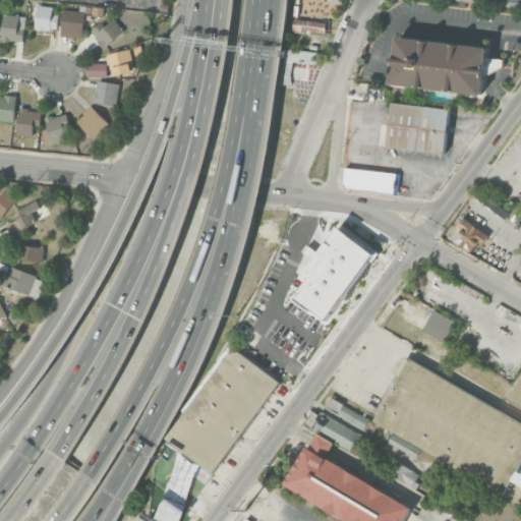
[(36,29),(39,5),(53,6),(52,14),(59,14),(57,29),(51,27),(50,31),(36,29)]
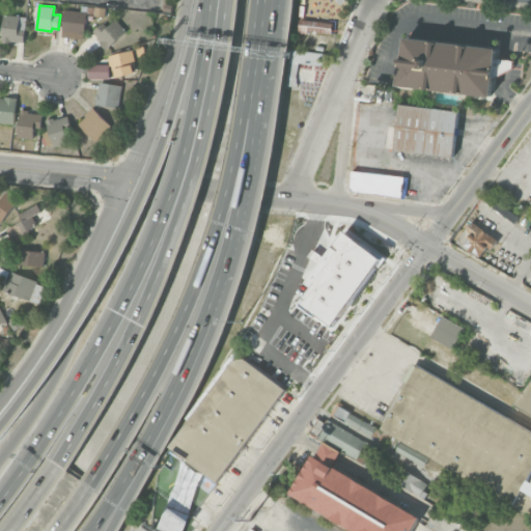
[(87,15),(106,16),(106,7),(88,6),(87,15)]
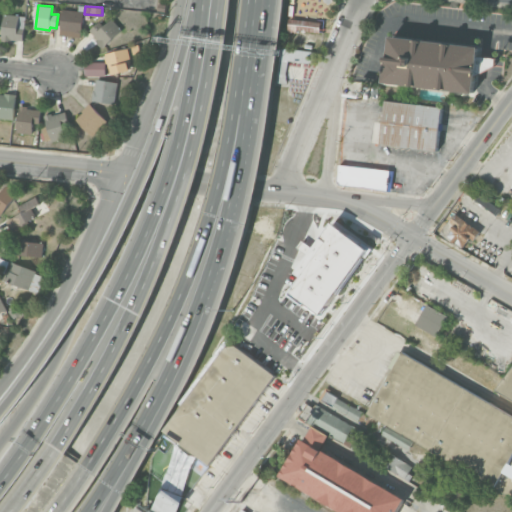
[(60,34),(63,8),(84,11),(80,37),(60,34)]
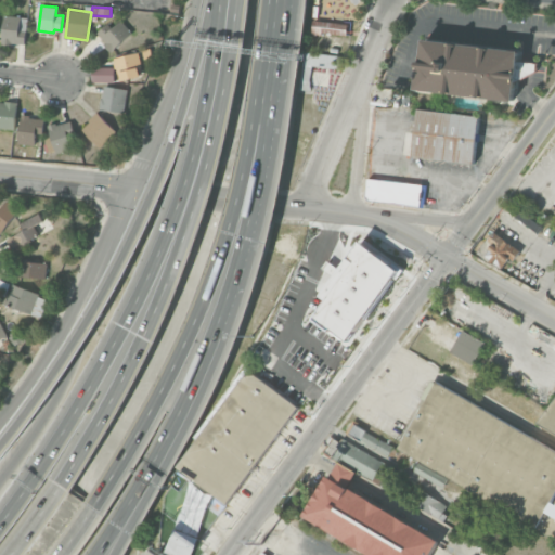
[(25,42),(12,41),(12,43),(1,42),(4,14),(28,17),(25,42)]
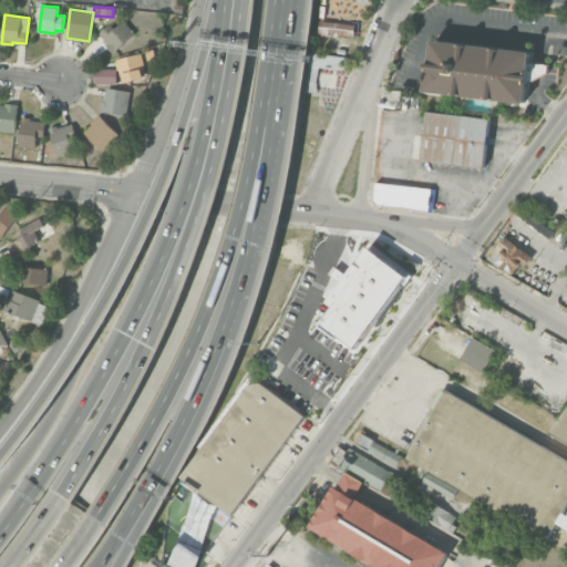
[(113,53),(102,41),(104,39),(100,33),(111,23),(115,29),(124,20),(136,32),(113,53)]
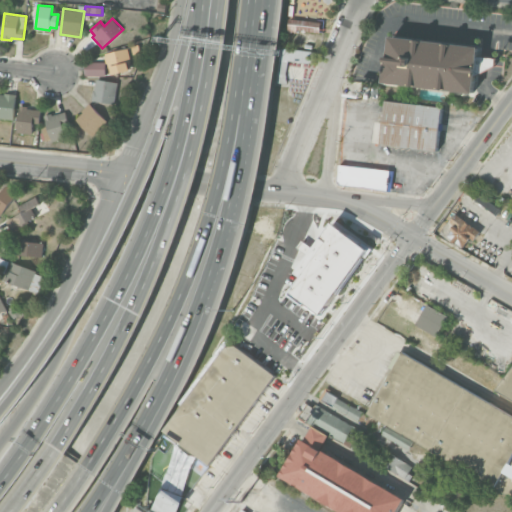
[(285,31),(287,18),(320,22),(319,33),(295,30),(295,32),(285,31)]
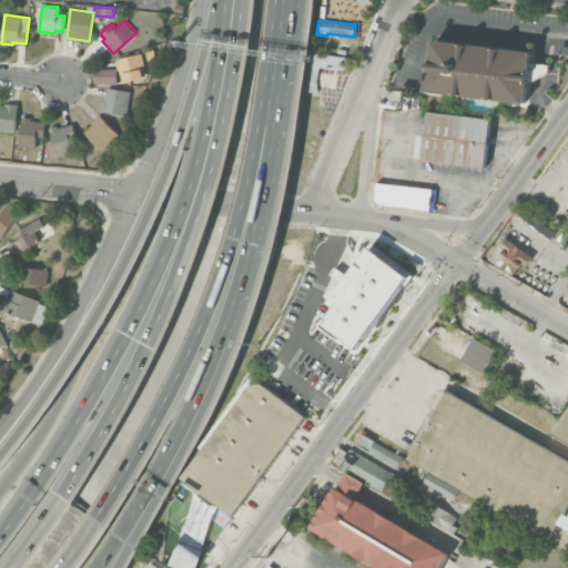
[(426,88),(433,34),(535,49),(528,101),(426,88)]
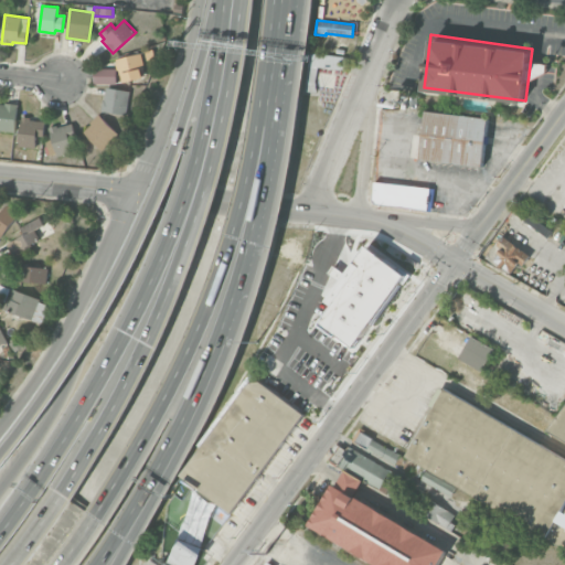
[(147,60),(145,50),(152,49),(155,57),(147,60)]
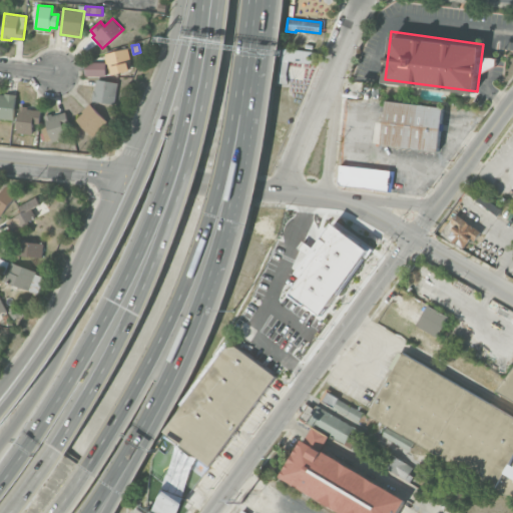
[(105,53),(128,47),(132,61),(128,62),(130,70),(112,75),(110,67),(109,67),(105,53)]
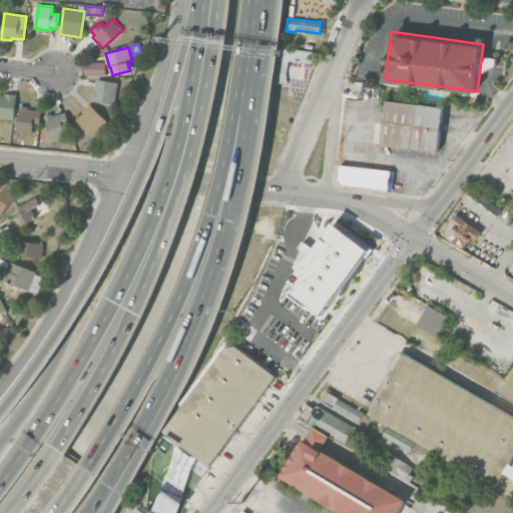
[(84,75),(84,61),(105,61),(105,75),(84,75)]
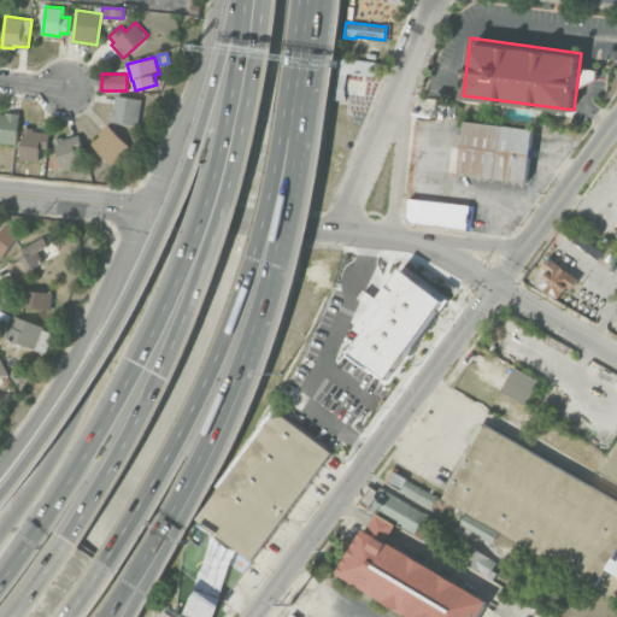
[(139,125),(111,121),(116,94),(144,99),(139,125)]
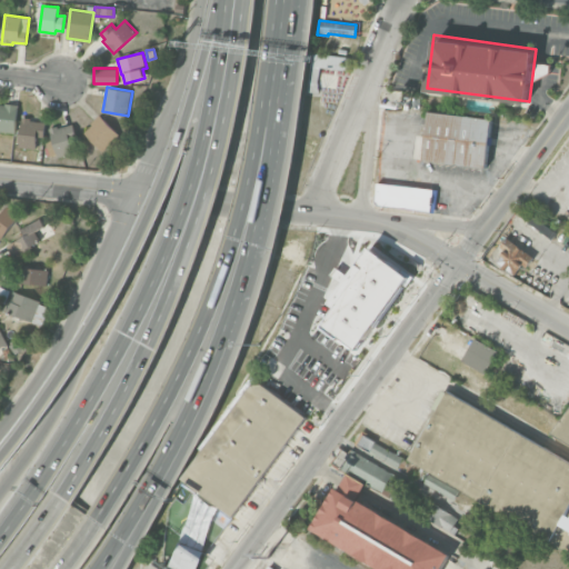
[(0,128),(0,102),(6,103),(6,101),(18,103),(15,130),(0,128)]
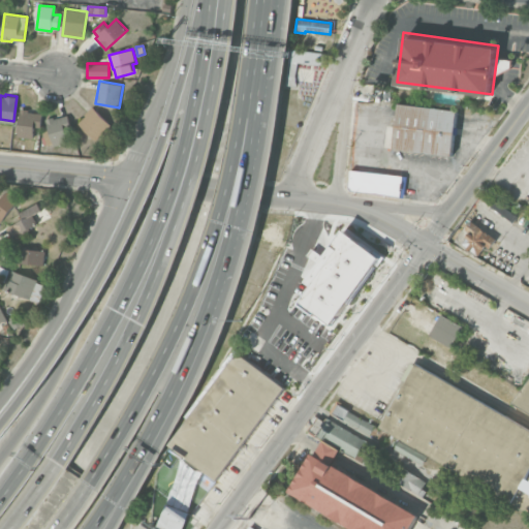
[(398,103),(458,111),(453,155),(393,148),(398,103)]
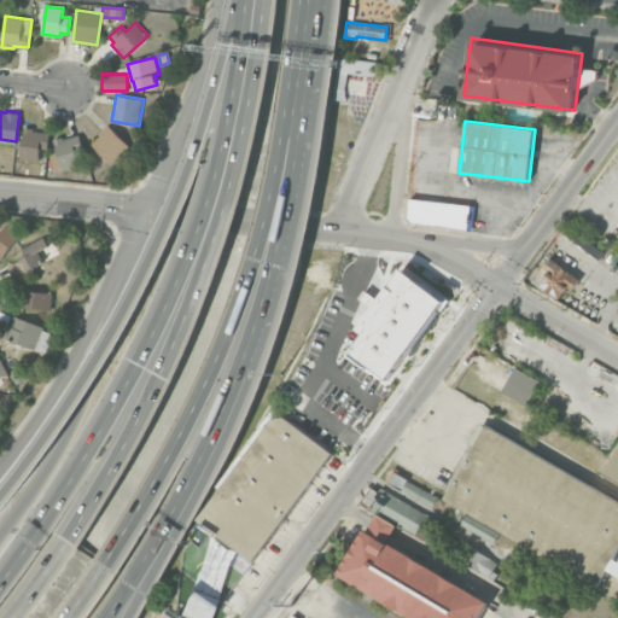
[(91,143),(100,134),(99,133),(109,123),(130,145),(111,163),(91,143)]
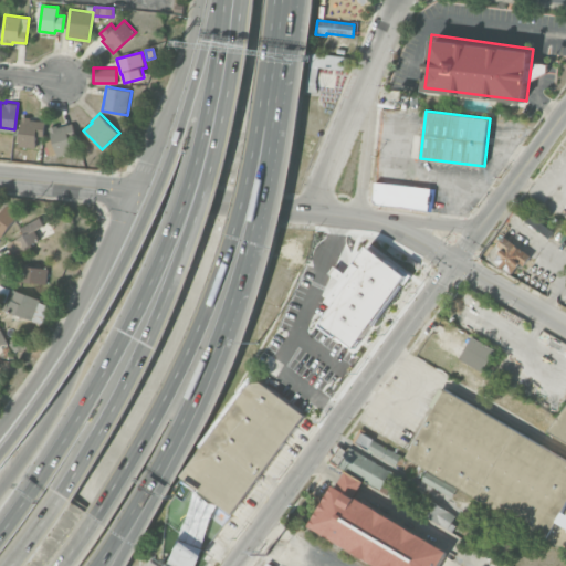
[(21,115),(30,116),(30,118),(44,119),(43,135),(37,135),(35,147),(18,145),(21,115)]
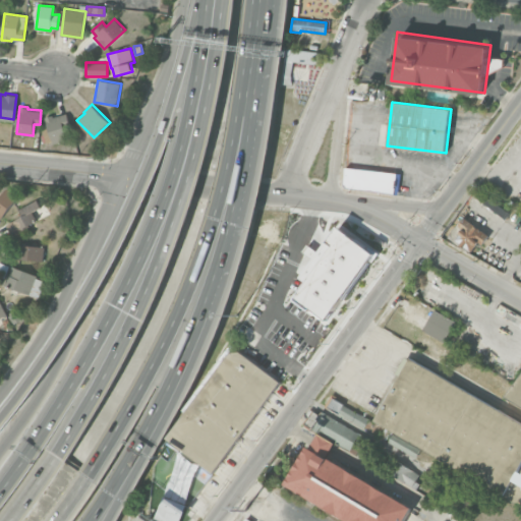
[(45,116),(52,114),(53,116),(66,112),(71,126),(65,128),(68,138),(53,142),(45,116)]
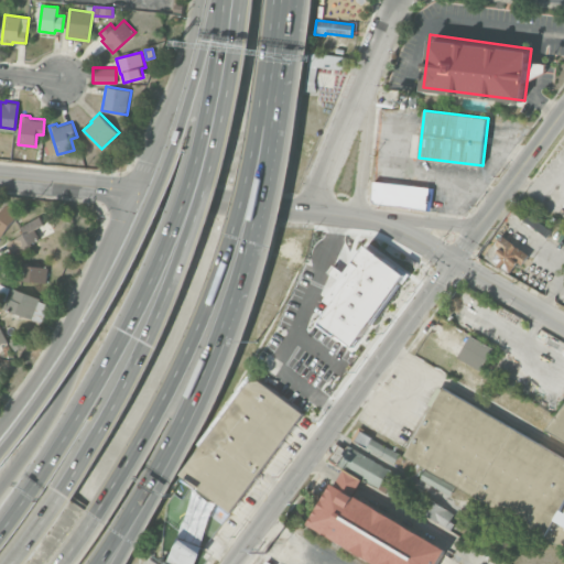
[(375,181),(430,187),(426,210),(375,204),(372,199),(375,181)]
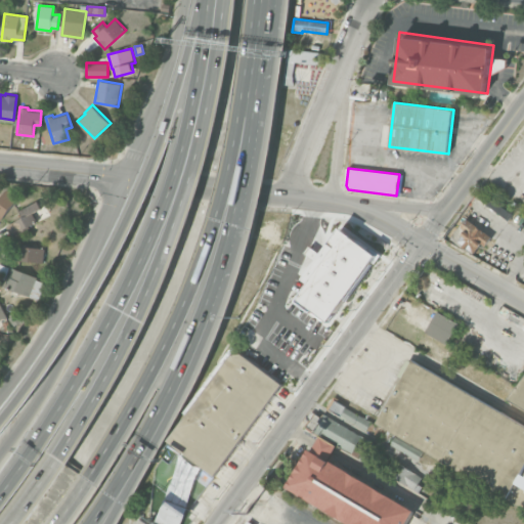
[(17,198),(1,218),(0,217),(0,194),(5,188),(17,198)]
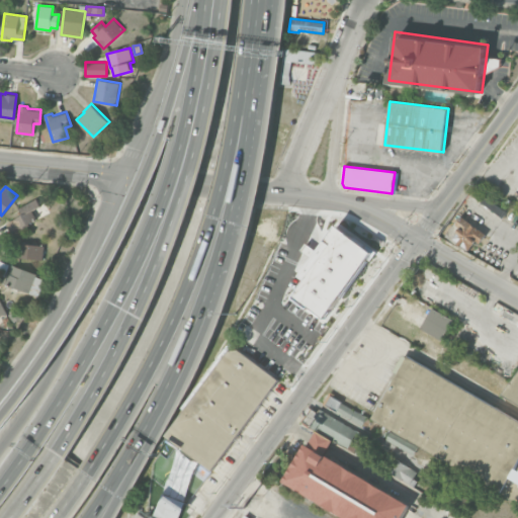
[(29,225),(12,234),(5,222),(22,211),(19,206),(36,196),(40,203),(31,208),(36,218),(28,223),(29,225)]
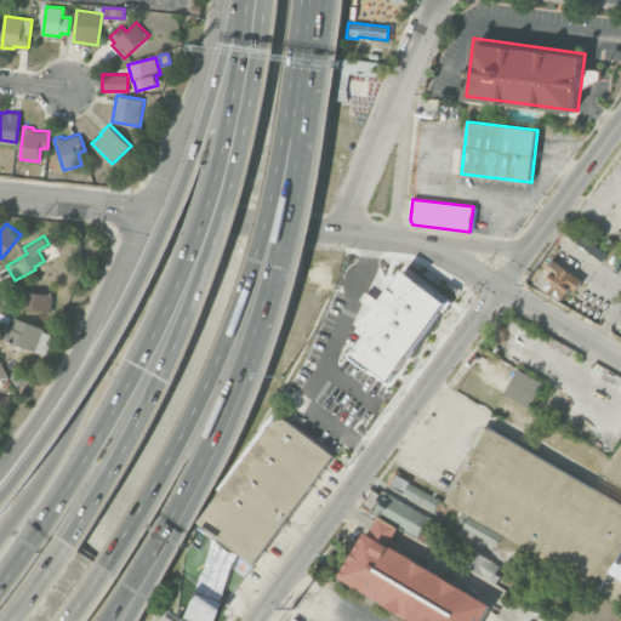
[(553,260),(582,280),(575,291),(570,288),(562,300),(542,286),(551,274),(546,271),(553,260)]
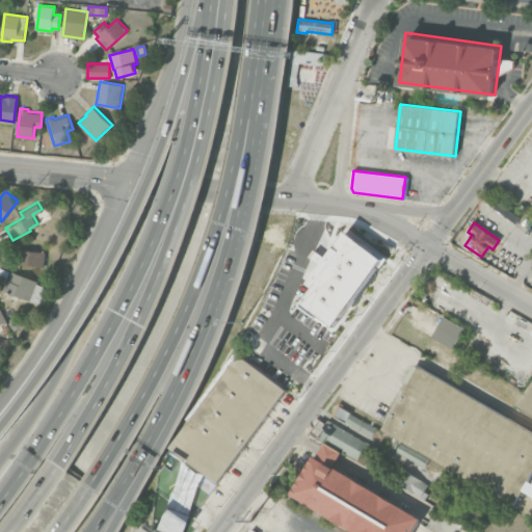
[(17,263),(18,255),(21,255),(22,248),(45,250),(43,267),(17,263)]
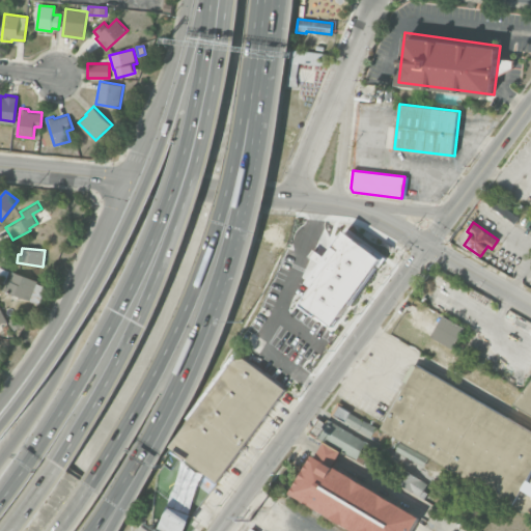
[(4,289),(12,270),(37,281),(29,300),(4,289)]
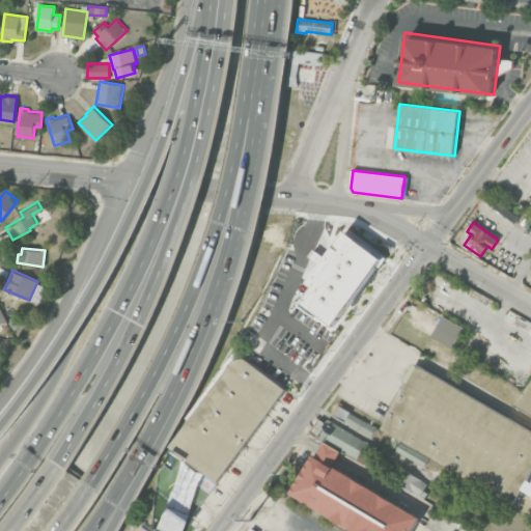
[(431,335),(444,312),(467,326),(454,347),(431,335)]
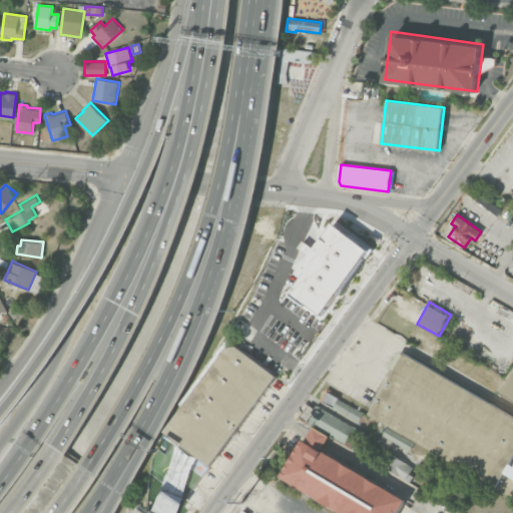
[(209,466),(163,432),(226,347),(235,346),(277,376),(209,466)]
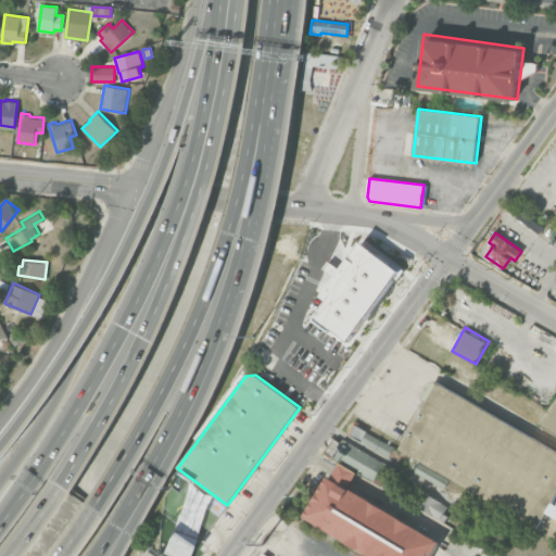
[(555,541),(399,449),(438,381),(555,450),(555,494),(545,513),(555,518),(555,541)]
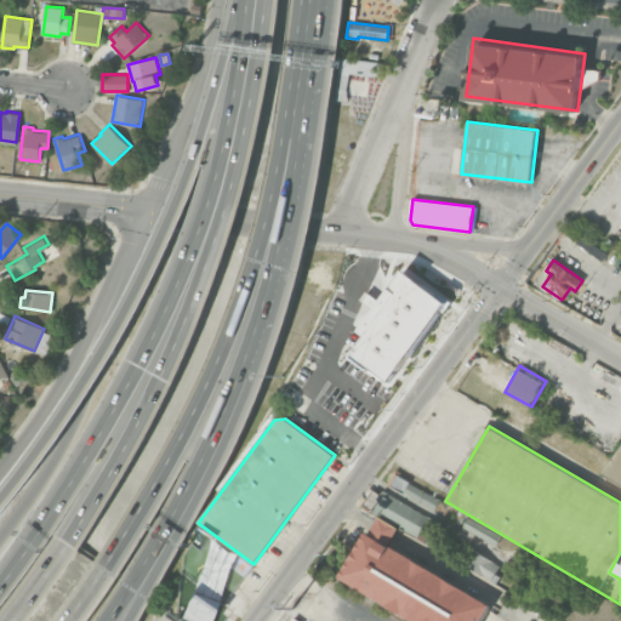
[(620,485),(602,474),(620,446),(620,485)]
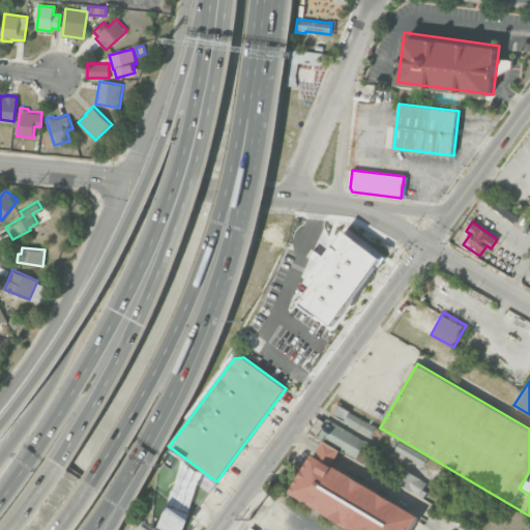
[(372,435),(334,413),(340,405),(376,427),(372,435)]
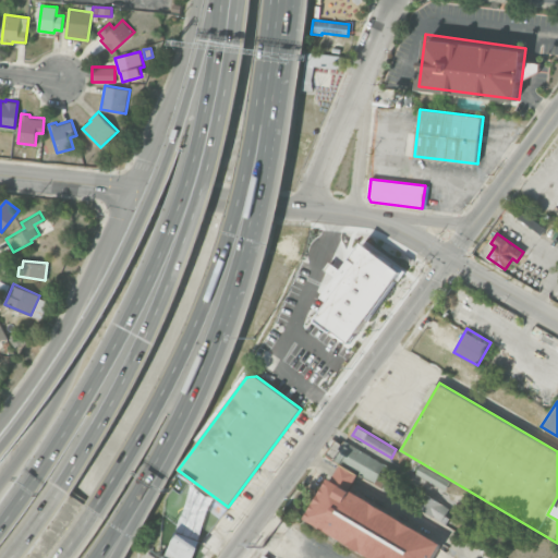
[(344,439),(397,471),(390,482),(379,475),(375,482),(325,452),(334,438),(342,444),(344,439)]
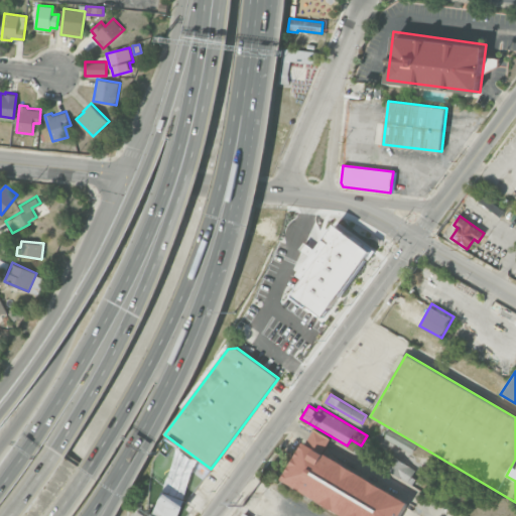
[(384,437),(389,428),(416,444),(411,453),(384,437)]
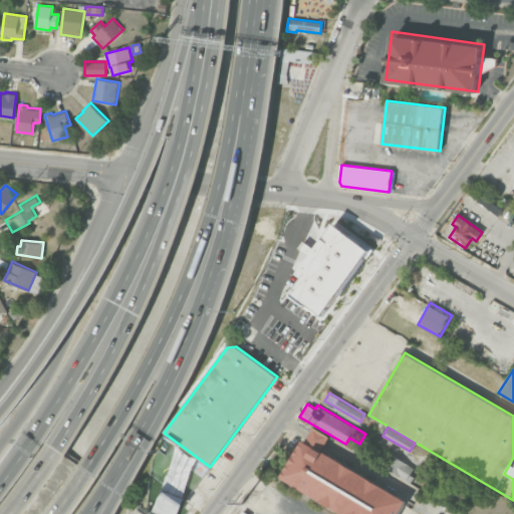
[(280,477),(342,513),(399,513),(408,500),(303,438),(280,477)]
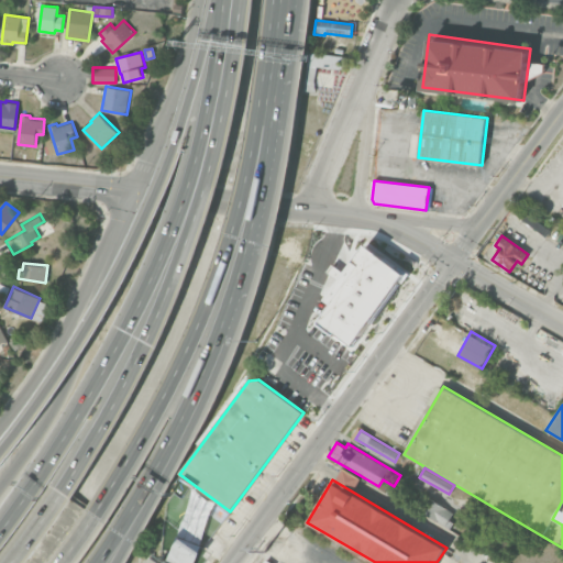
[(414,506),(421,493),(453,511),(445,526),(414,506)]
